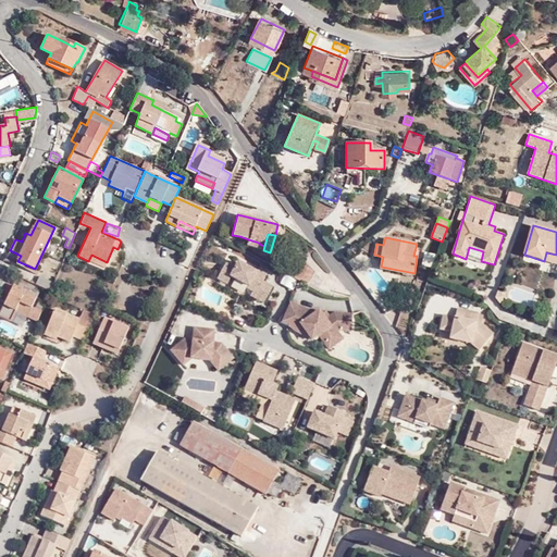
[(259,243),(248,239),(247,246),(263,250),(264,246),(259,244),(259,243)]
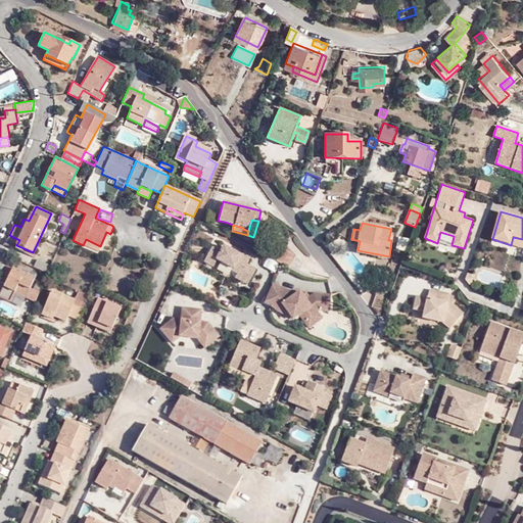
[(398,237),(396,249),(407,252),(410,239),(398,237)]
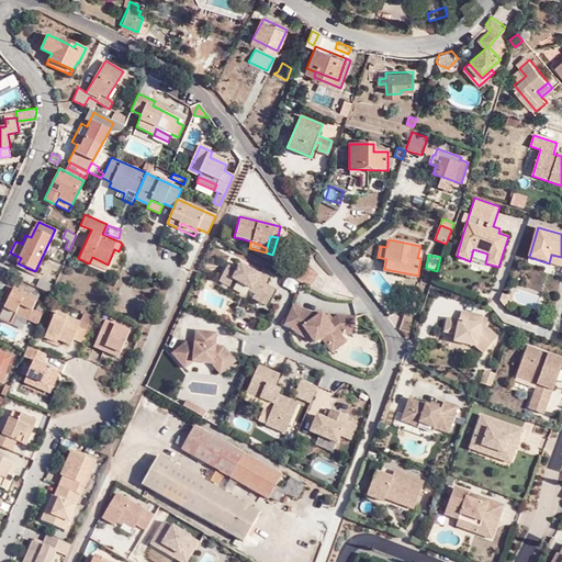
[(561,257),(551,255),(549,263),(561,267),(561,257)]
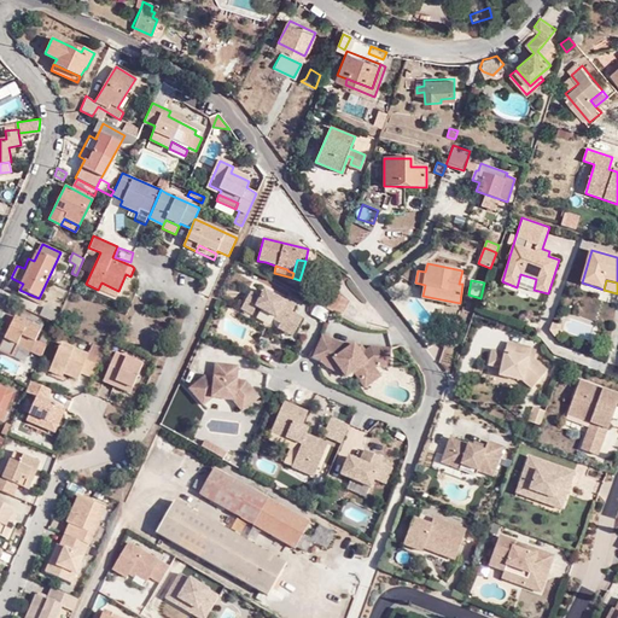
[(116,298),(118,291),(101,283),(98,290),(116,298)]
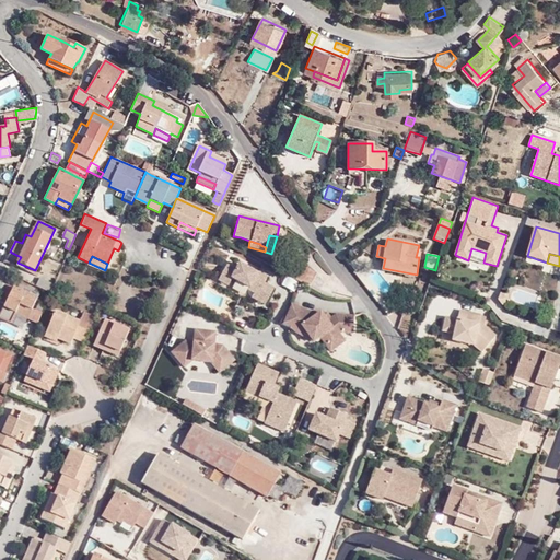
[(288,275),(301,281),(310,287),(316,273),(294,261),(288,275)]
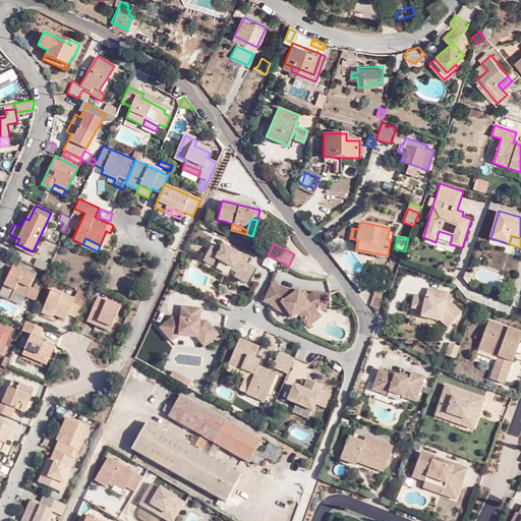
[(212,246),(203,262),(212,267),(216,261),(233,270),(232,271),(236,273),(233,277),(246,284),(255,268),(246,263),(248,258),(240,254),(223,244),(219,250),(212,246)]
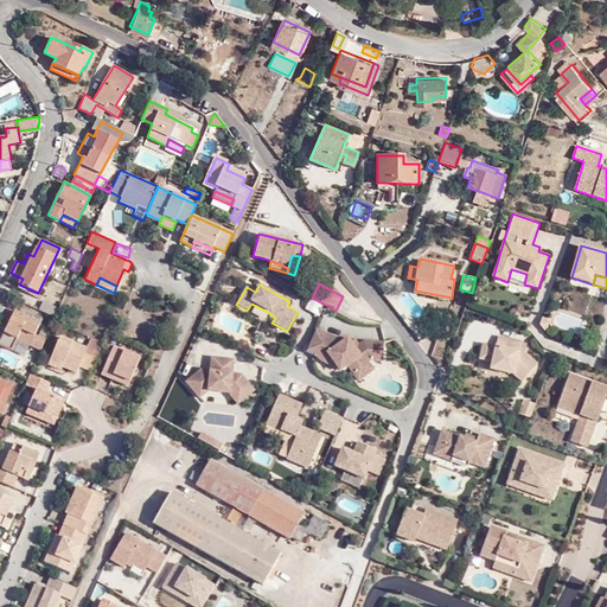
[(336,311),(338,313),(345,298),(343,296),(336,311)]
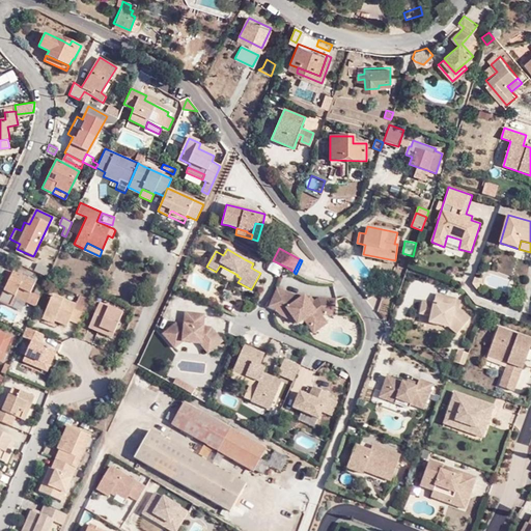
[(37,262),(34,270),(48,276),(51,269),(37,262)]
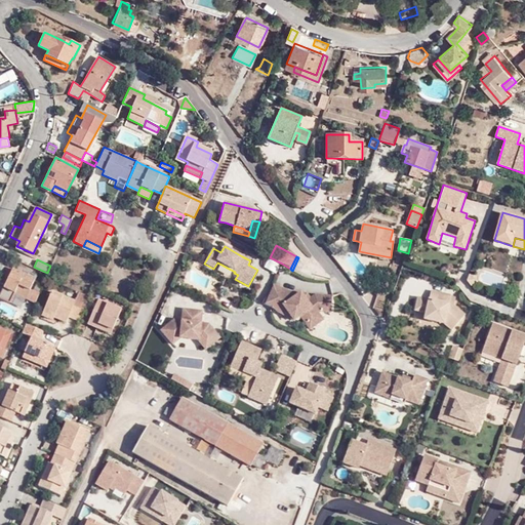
[(0,281),(5,284),(4,286),(0,294),(0,299),(9,305),(15,292),(35,303),(39,293),(30,288),(34,280),(12,270),(12,271),(5,267),(0,276),(0,281)]
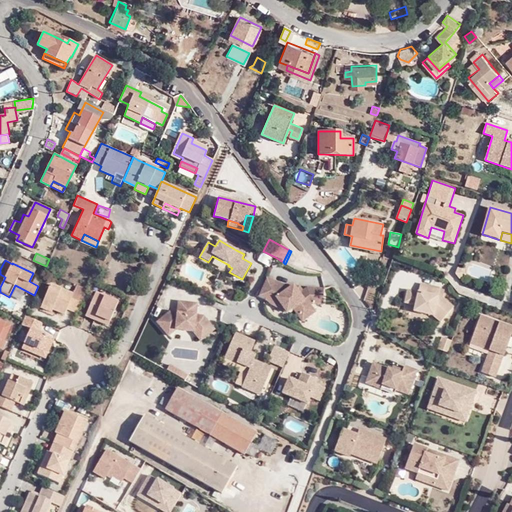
[(266,278),(265,282),(282,289),(288,290),(293,286),(282,285),(266,278)]
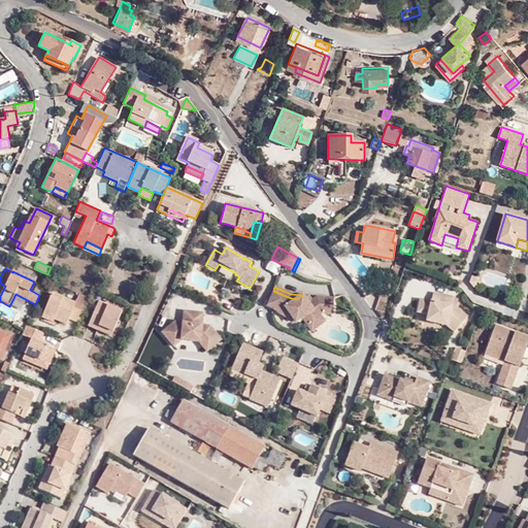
[(272,291),(266,305),(274,309),(276,310),(278,314),(296,323),(302,318),(311,331),(325,322),(320,315),(321,314),(332,314),(333,315),(334,298),(317,297),(311,300),(306,300),(302,295),(297,299),(291,298),(273,291),(272,291)]
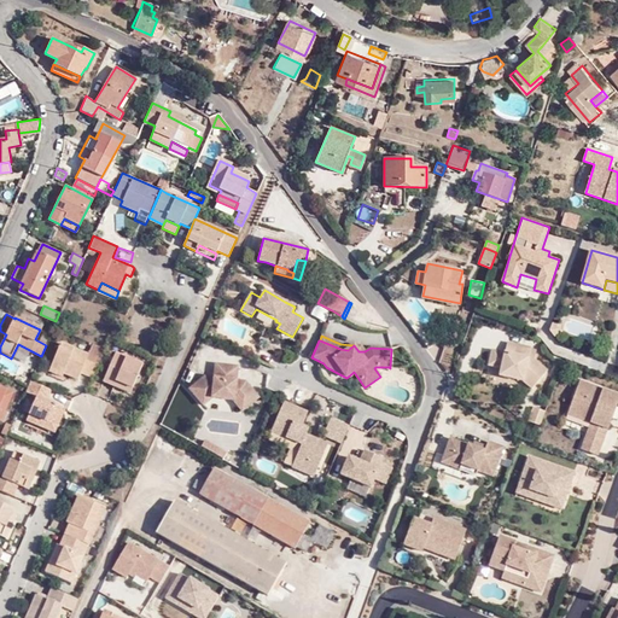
[(92,377),(104,349),(92,343),(87,354),(59,342),(48,367),(64,373),(62,377),(77,384),(82,373),(92,377)]
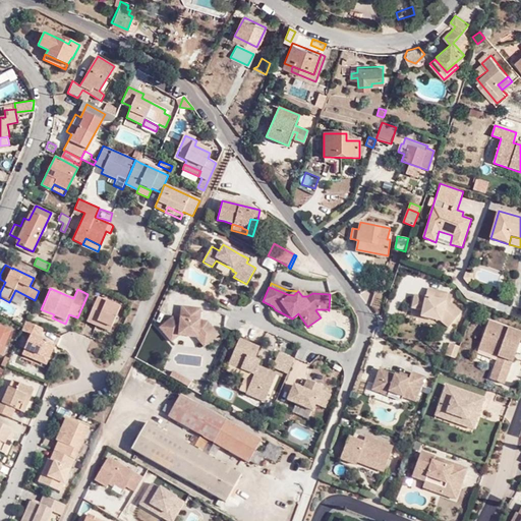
[(414,293),(411,308),(420,310),(419,319),(430,321),(442,324),(448,329),(461,311),(450,302),(452,293),(427,288),(425,295),(414,293)]
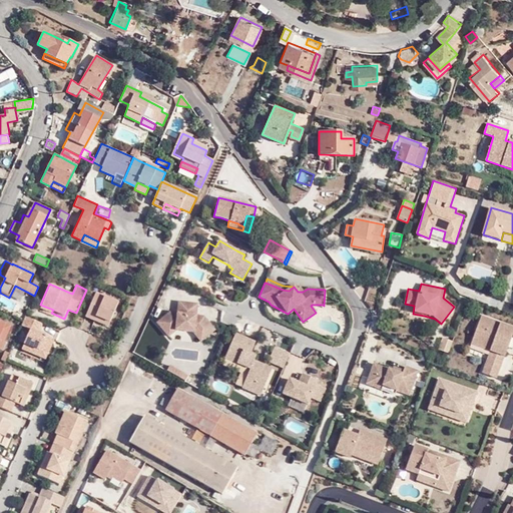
[(107,327),(117,304),(95,294),(85,317),(107,327)]
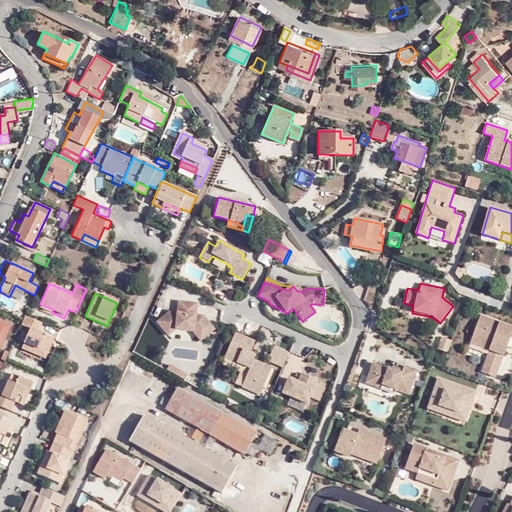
[(169,313),(157,323),(168,336),(175,330),(199,333),(209,324),(205,319),(200,322),(198,322),(199,316),(195,316),(196,304),(178,302),(177,314),(169,313)]
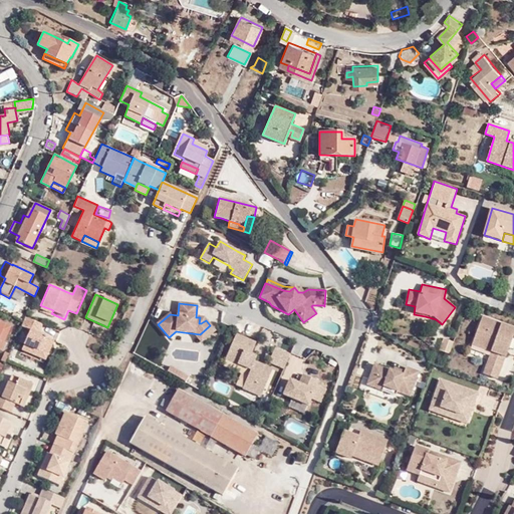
[(415,306),(406,304),(403,317),(424,322),(425,316),(414,314),(415,306)]
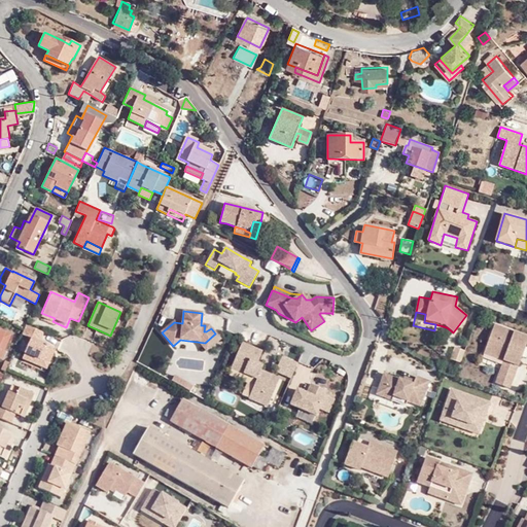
[(40,316),(53,321),(55,318),(41,313),(40,316)]
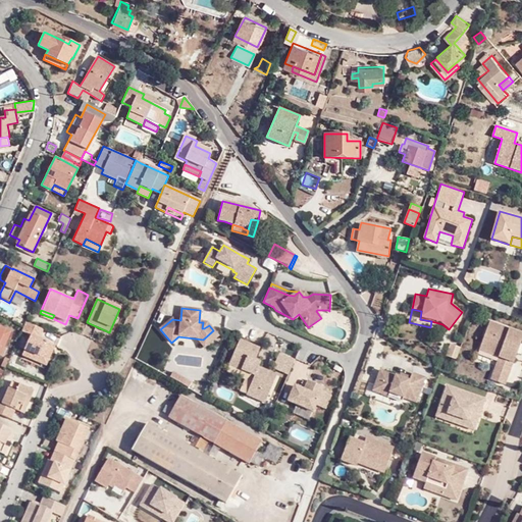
[(24,321),(23,325),(20,331),(30,335),(19,358),(33,364),(35,358),(47,364),(55,346),(39,338),(42,329),(24,321)]
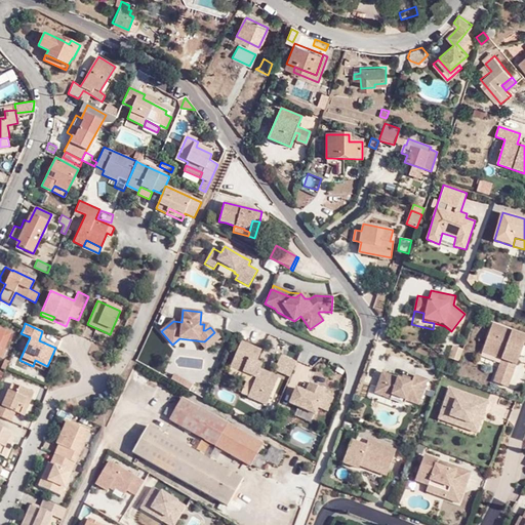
[(491,323),(485,342),(520,350),(524,336),(491,323)]
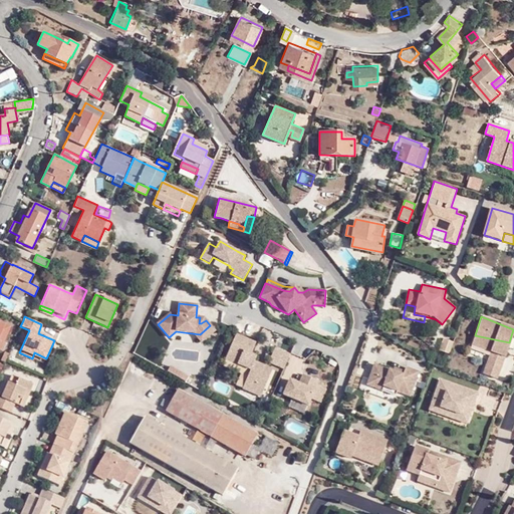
[(5,342),(12,327),(0,321),(0,349),(3,351),(6,343),(5,342)]
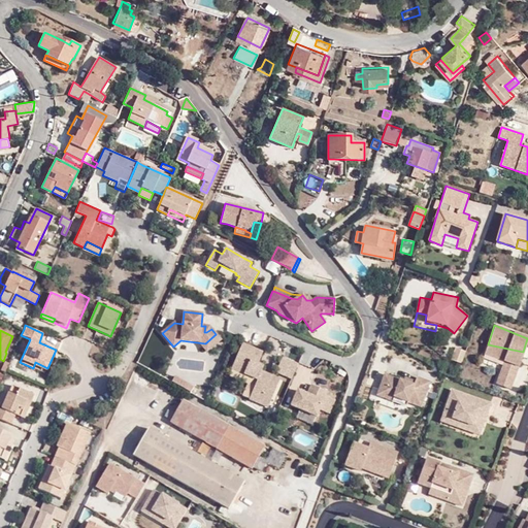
[(180,340),(173,347),(176,350),(183,345),(204,349),(207,352),(221,339),(216,334),(205,343),(180,340)]
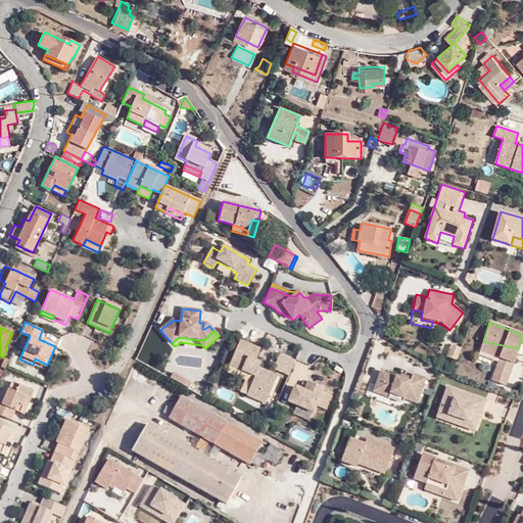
[(260,348),(240,340),(230,366),(254,376),(246,395),(265,402),(277,375),(272,373),(257,368),(259,363),(255,361),(260,348)]
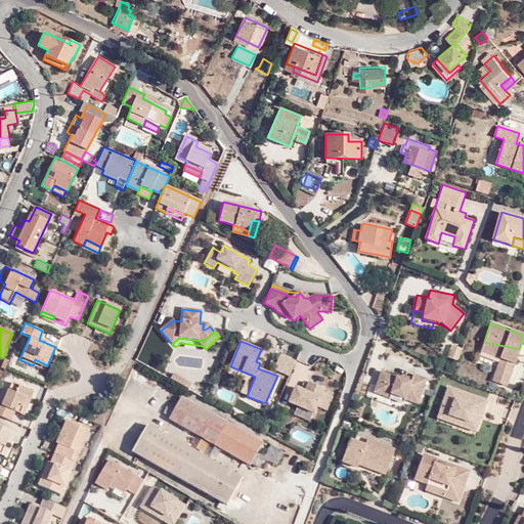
[(519,349),(484,342),(480,351),(499,357),(496,365),(490,381),(506,386),(515,359),(519,349)]
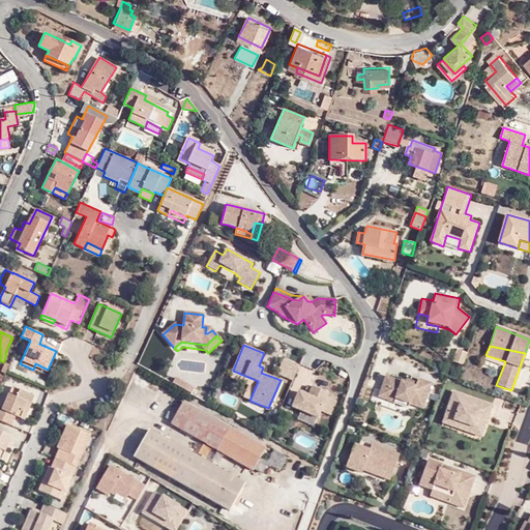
[(463,365),(468,353),(457,349),(452,361),(463,365)]
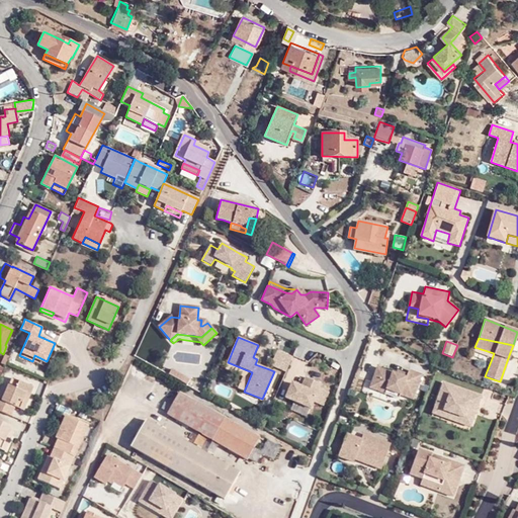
[(517,348),(517,346),(513,345),(509,355),(515,358),(517,348)]
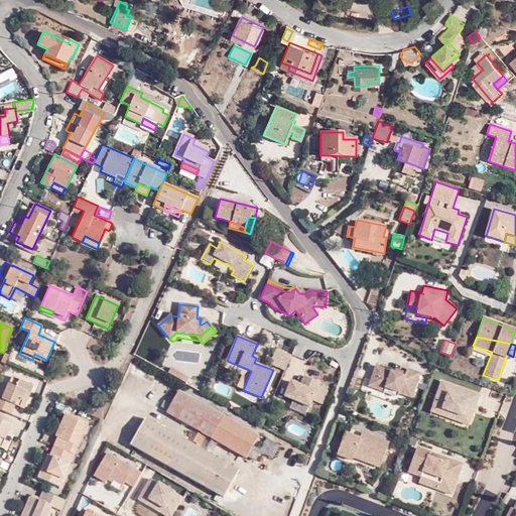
[(492,352),(473,346),(471,353),(489,360),(492,352)]
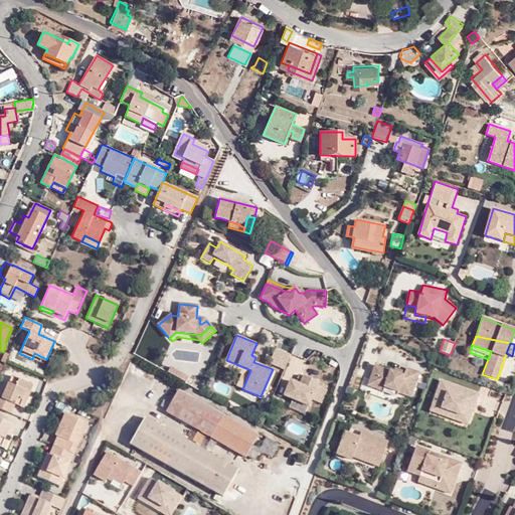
[(291,356),(276,349),(270,362),(275,364),(285,369),(291,356)]
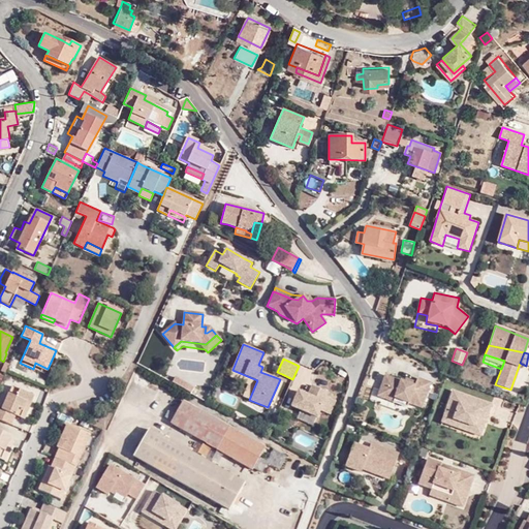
[(0,371),(4,373),(5,372),(8,364),(4,363),(0,371)]
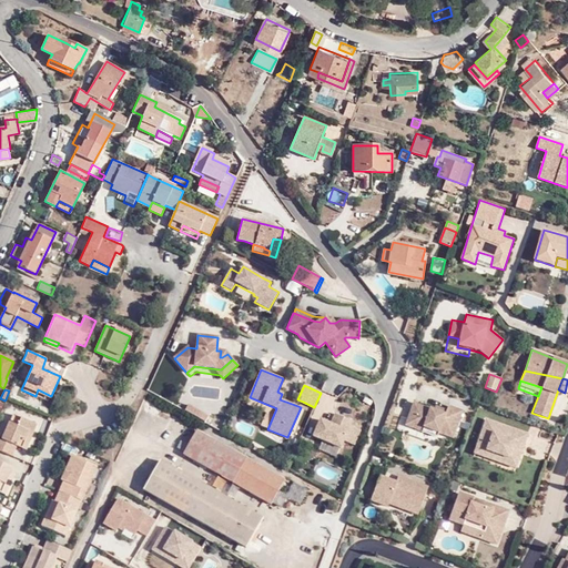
[(38,389),(36,396),(49,402),(51,396),(38,389)]
